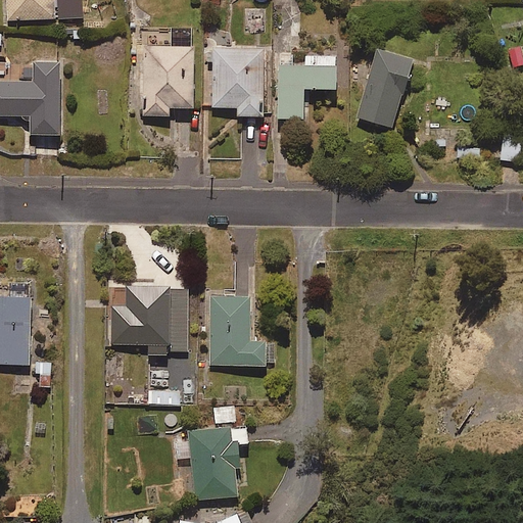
[(4,0),(5,19),(83,18),(82,0),(4,0)]
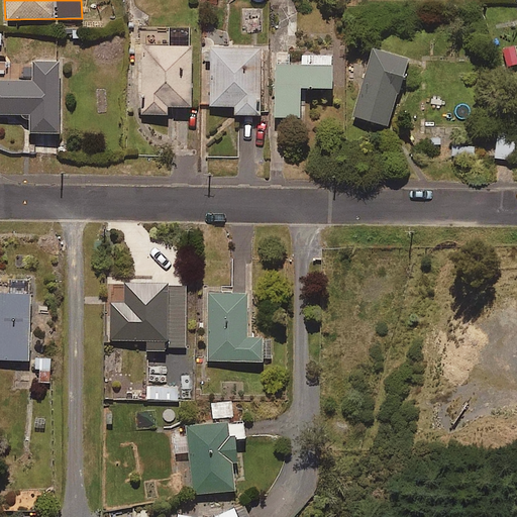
[(191,107),(192,45),(184,45),(139,45),(139,114),(168,114),(168,107),(191,107)]
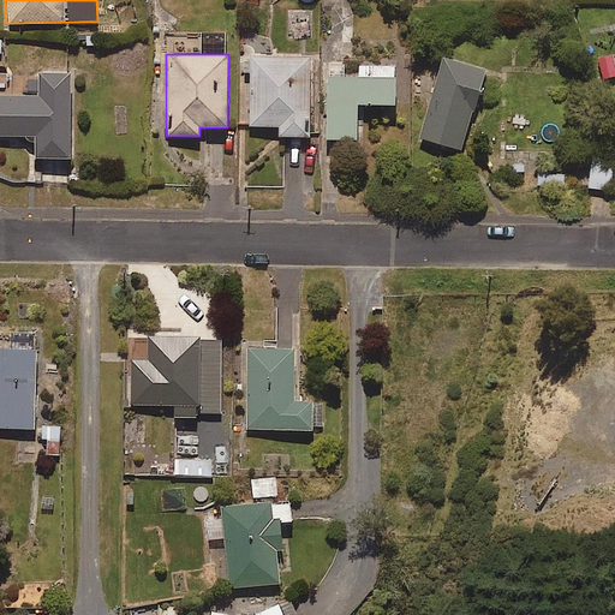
[(310,137),(310,57),(250,55),(250,126),(282,127),(282,137),(310,137)]
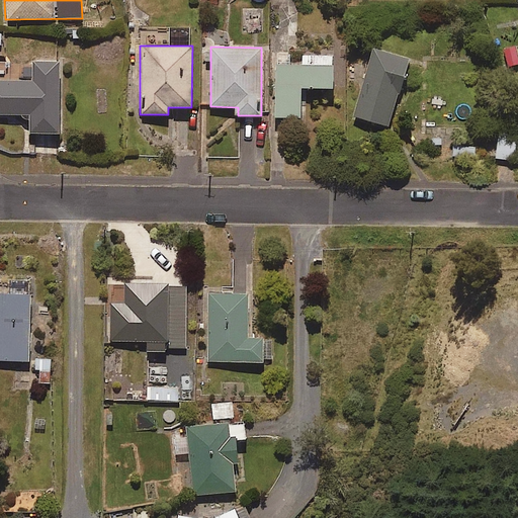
[(389,126),(409,60),(373,50),(354,116),(389,126)]
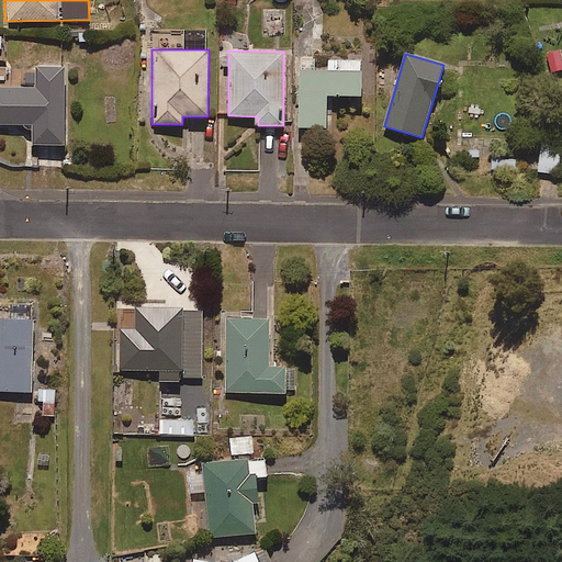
[(361,60),(338,60),(300,58),(299,127),(326,127),(327,96),(361,96),(361,60)]
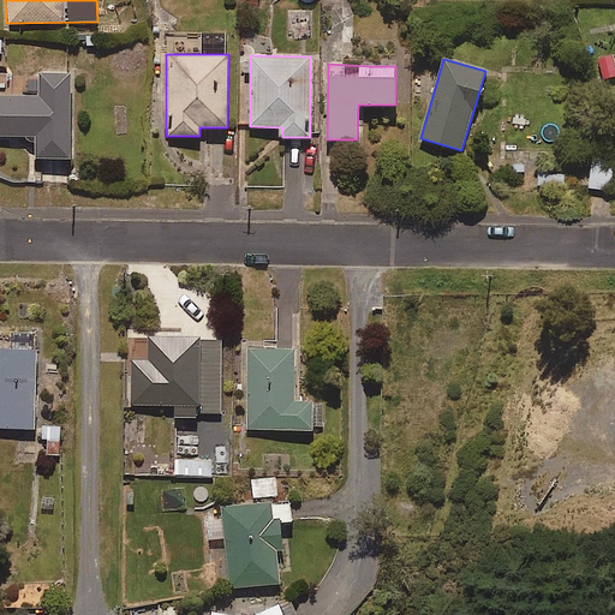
[(36,159),(71,159),(70,75),(36,75),(36,96),(0,96),(0,136),(36,137),(36,159)]
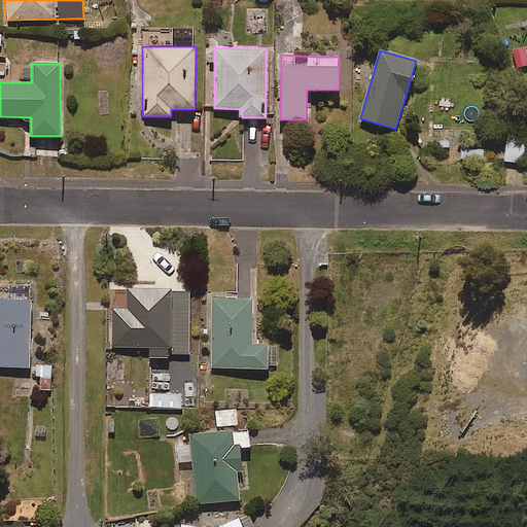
[(525,165),(526,136),(526,135),(506,134),(505,163),(525,165)]
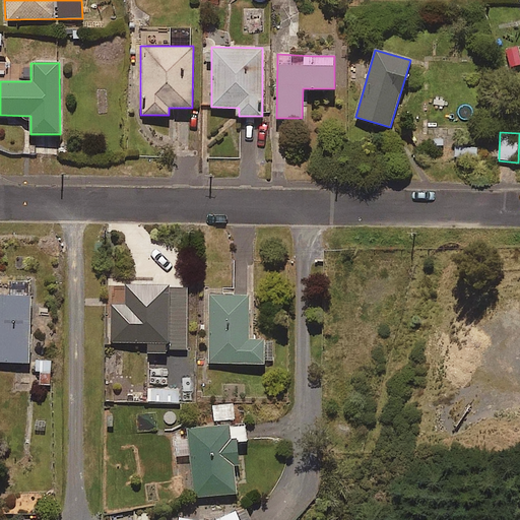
[(0,362),(29,363),(30,282),(0,281),(0,362)]
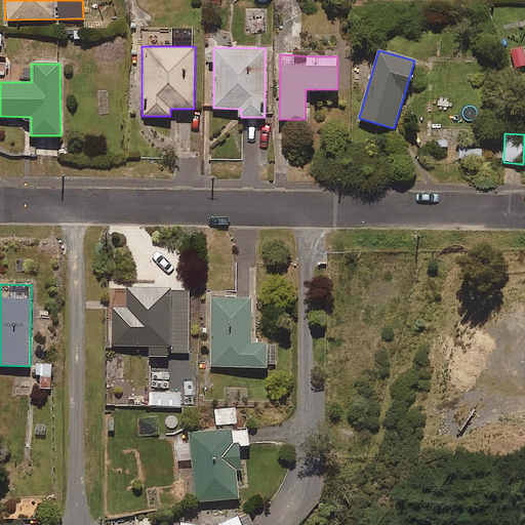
[(189,353),(189,288),(112,288),(111,347),(151,347),(151,353),(189,353)]
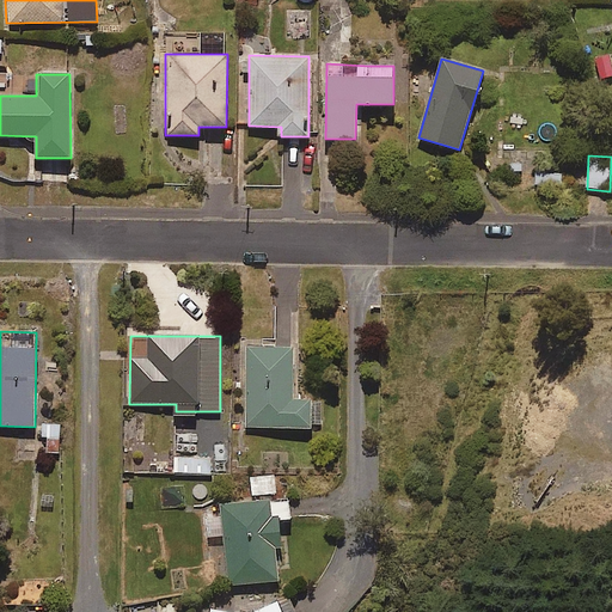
[(294,399),(293,347),(245,347),(246,428),(312,428),(311,399),(294,399)]
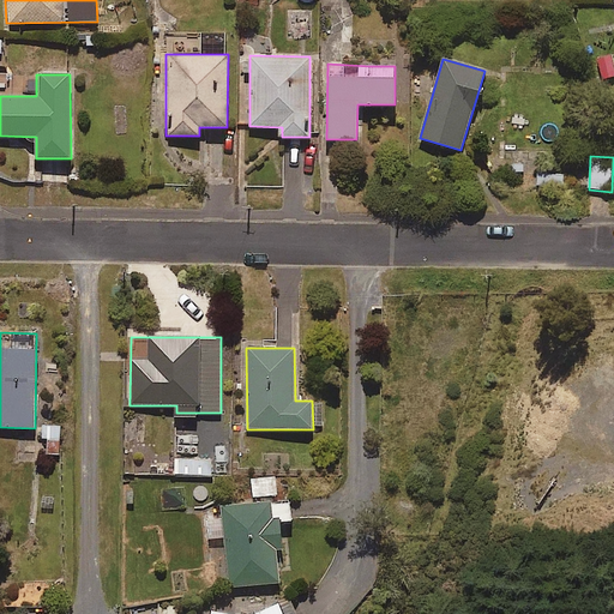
[(60,455),(59,425),(42,426),(43,455),(60,455)]
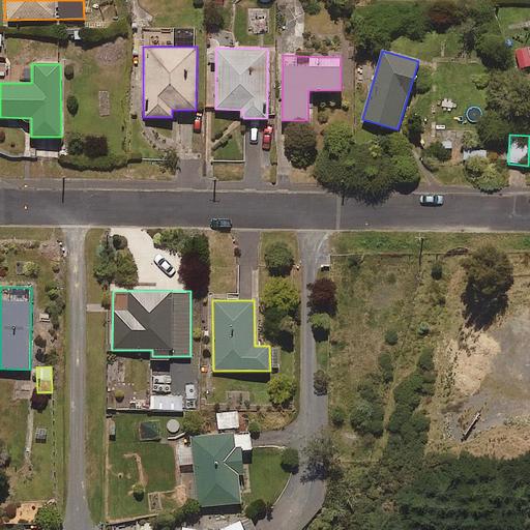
[(182,411),(182,395),(150,395),(151,411),(182,411)]
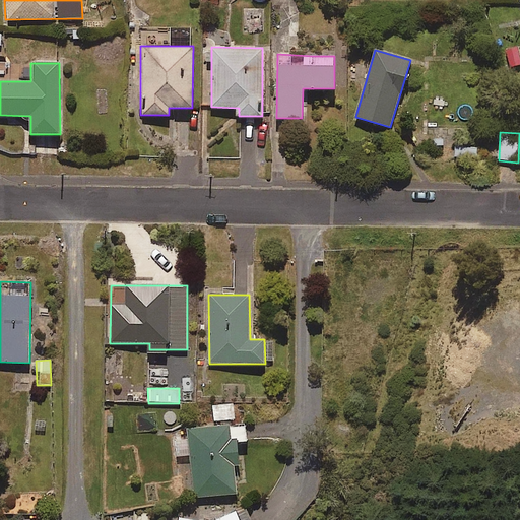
[(246,442),(245,426),(189,428),(192,497),(237,495),(234,443),(246,442)]
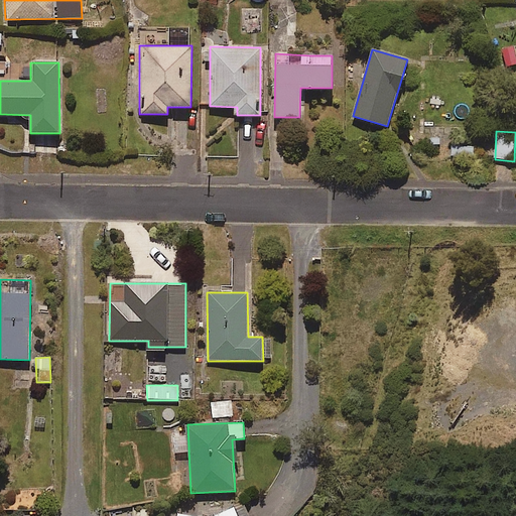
[(248,515),(242,502),(214,515),(194,515),(177,514),(176,515),(248,515)]
